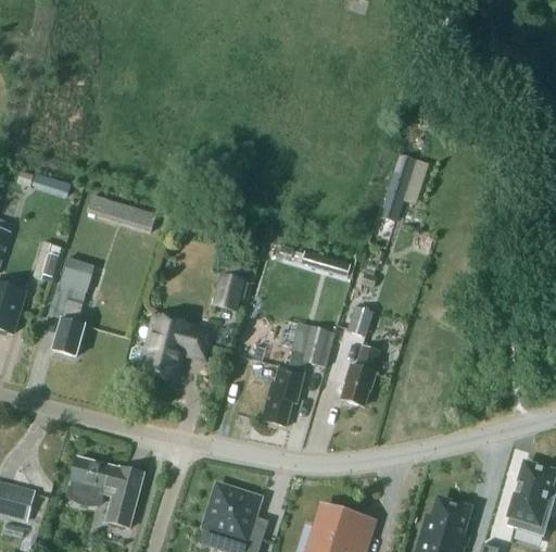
[(400,153),(380,215),(395,220),(415,158),(400,153)]
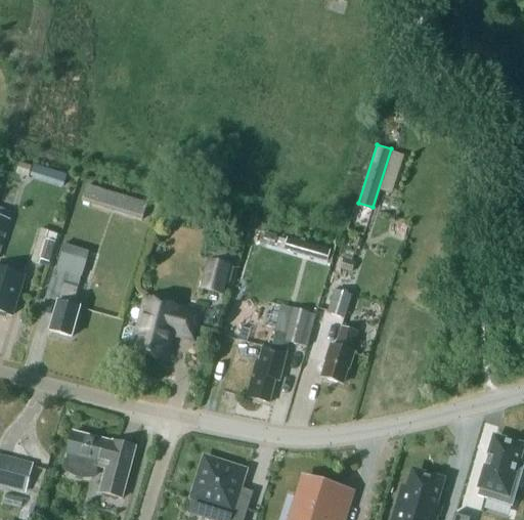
[(67,183),(71,171),(37,160),(33,172),(67,183)]
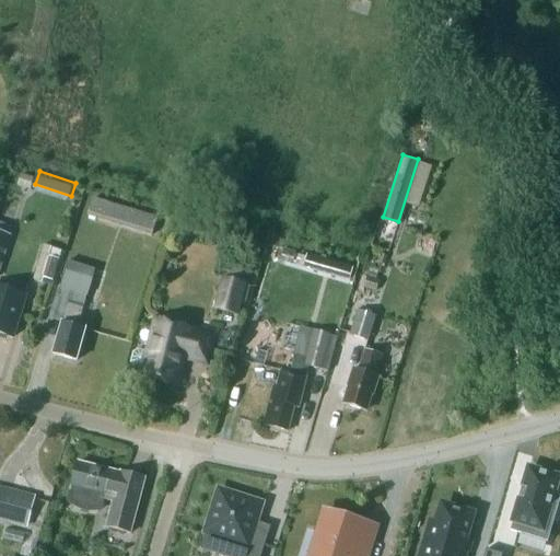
[(88,211),(151,231),(156,215),(93,195),(88,211)]
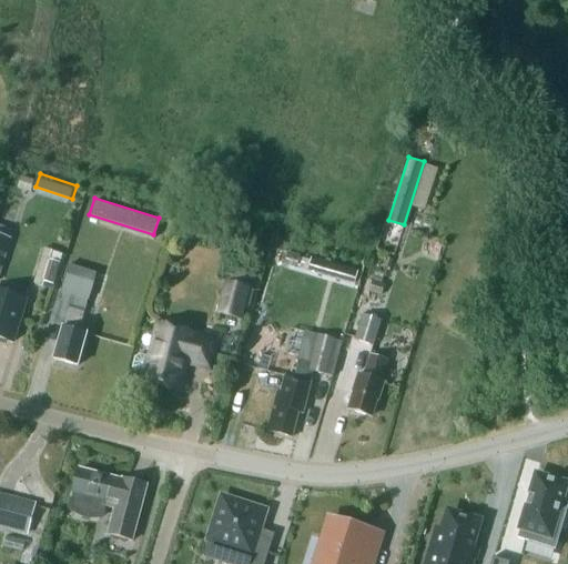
[(0,270),(11,235),(0,231),(0,270)]
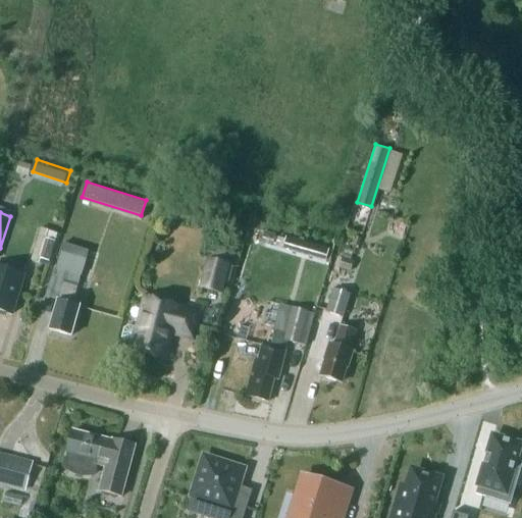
[(328,247),(284,235),(282,244),(326,256),(328,247)]
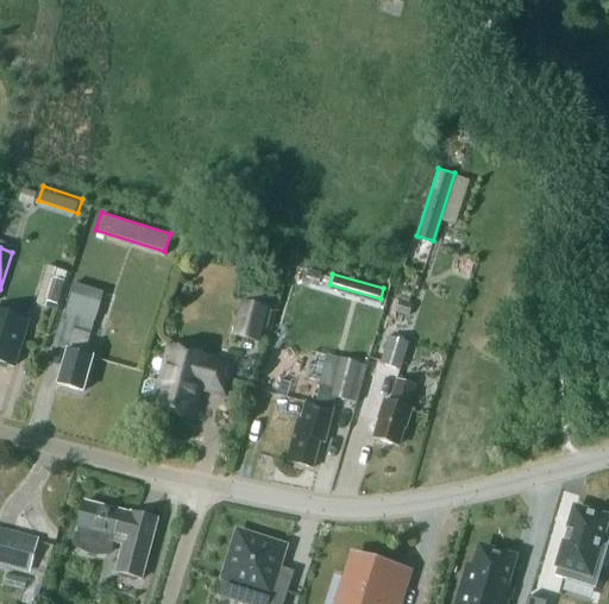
[(48,297),(57,301),(64,277),(54,275),(48,297)]
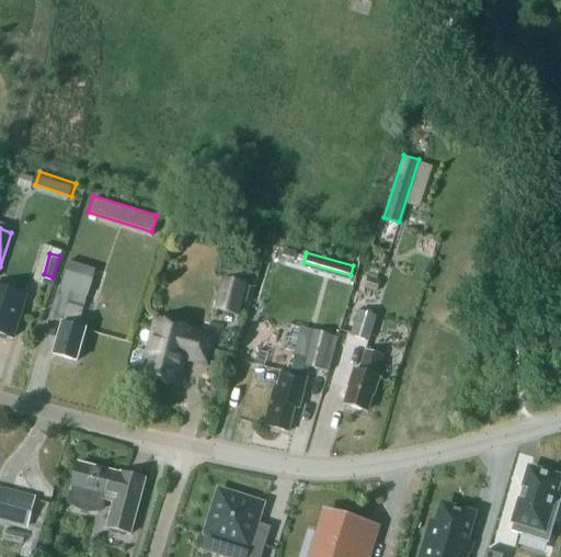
[(60,284),(87,293),(95,266),(68,258),(60,284)]
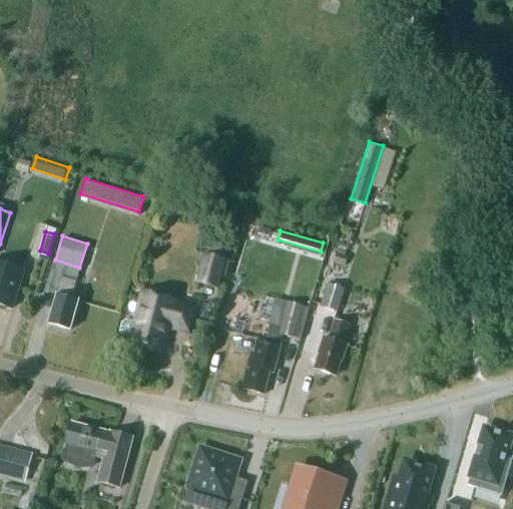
[(195,280),(218,285),(225,256),(202,250),(195,280)]
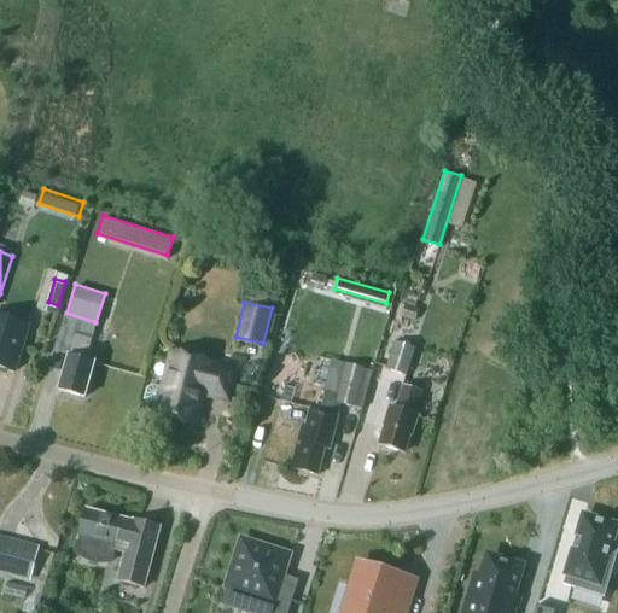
[(0,363),(15,368),(28,321),(0,311),(0,363)]
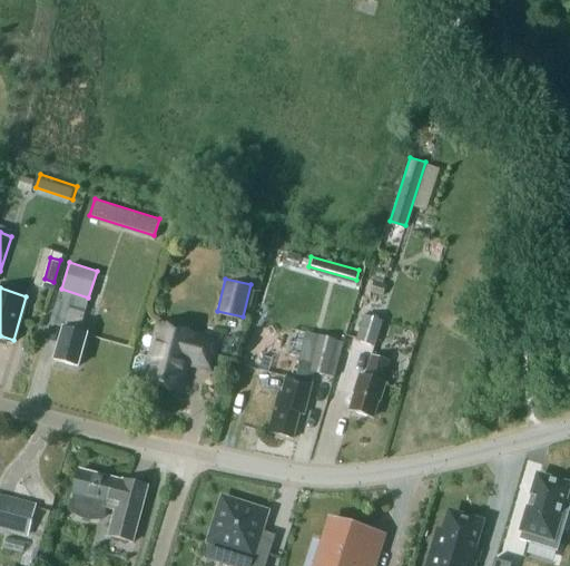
[(110,318),(127,321),(135,293),(112,288),(108,301),(114,302),(110,318)]
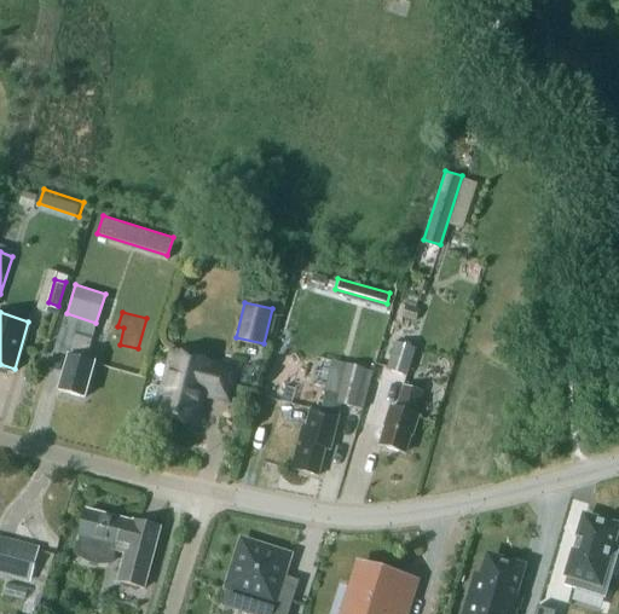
[(58,387),(85,394),(94,359),(86,357),(92,335),(75,330),(69,352),(58,387)]
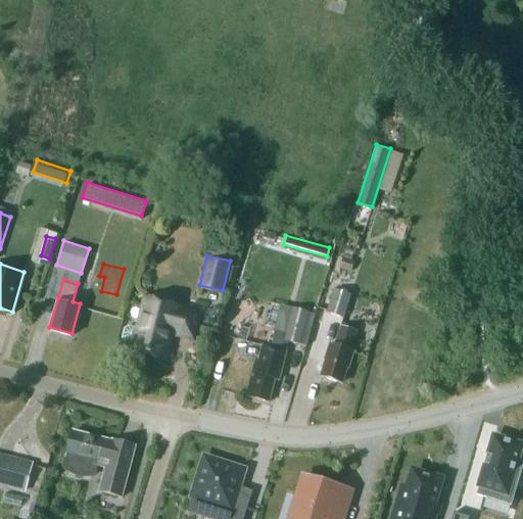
[(327,310),(343,315),(350,291),(334,286),(327,310)]
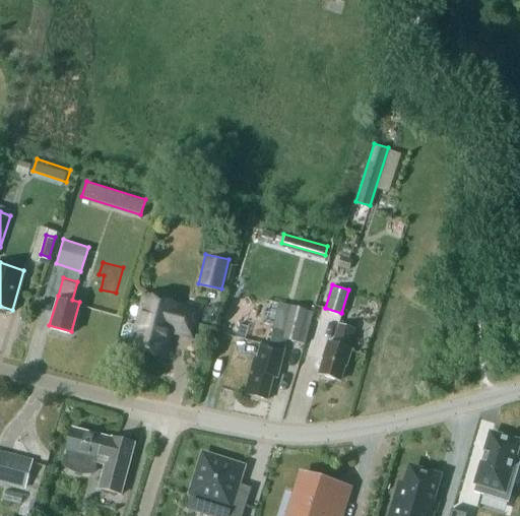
[(133,340),(131,344),(164,352),(170,327),(192,333),(198,309),(177,304),(177,302),(145,294),(137,323),(128,321),(124,324),(122,328),(121,333),(124,337),(133,340)]
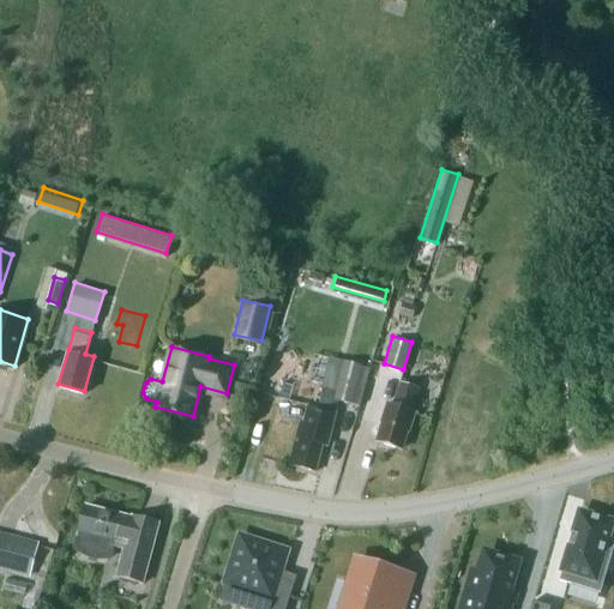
[(371,366),(361,363),(343,359),(337,385),(324,381),(318,404),(308,402),(304,421),(300,420),(289,462),(315,469),(323,441),(327,442),(336,409),(335,409),(337,397),(361,403),(371,366)]
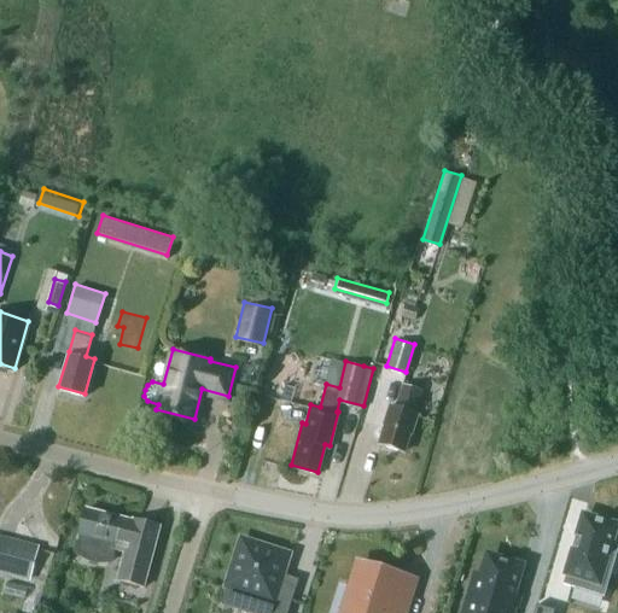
[(414,410),(421,387),(402,381),(395,404),(389,402),(383,424),(385,424),(379,442),(403,449),(408,431),(412,432),(418,412),(414,410)]
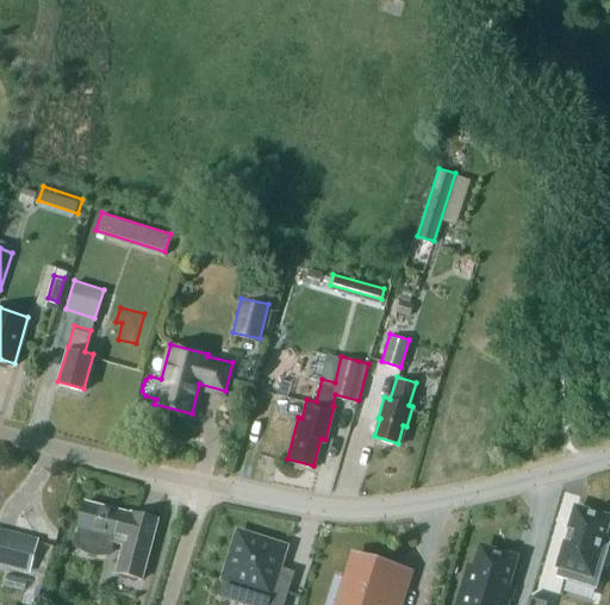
[(106,552),(111,550),(113,541),(123,543),(116,571),(142,577),(157,517),(131,510),(131,512),(85,499),(78,525),(79,525),(74,541),(78,544),(82,547),(86,549),(91,550),(95,552),(101,552),(106,552)]
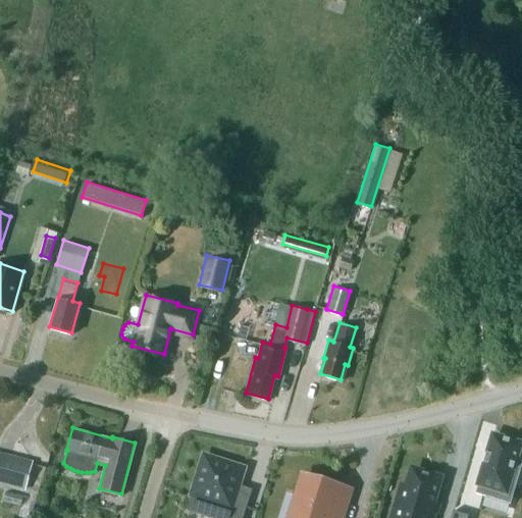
[(484,461),(475,490),(510,502),(521,461),(521,459),(516,458),(521,441),(492,432),(487,451),(486,451),(486,452),(487,452),(484,460),(483,461),(484,461)]
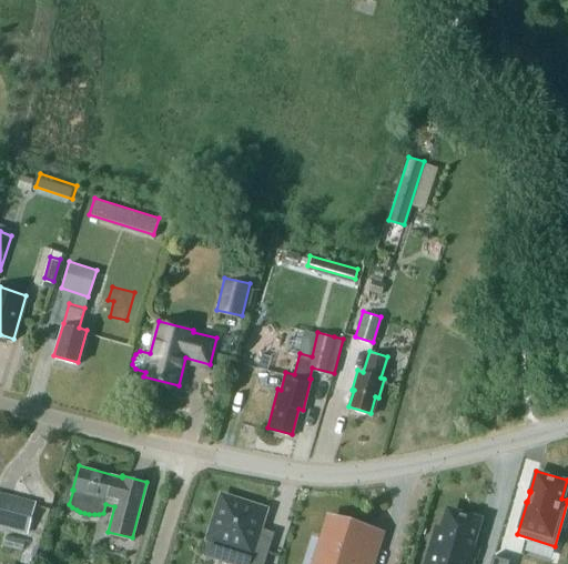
[(0,524),(28,532),(37,500),(0,490),(0,524)]
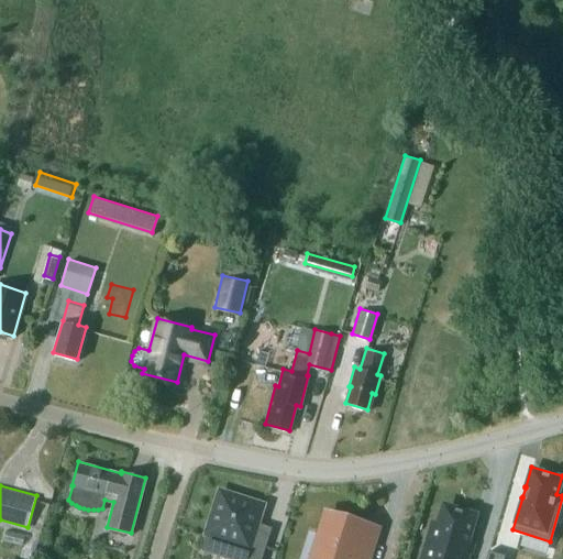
[(262,503),(220,490),(207,532),(246,544),(242,558),(260,558),(268,533),(254,527),(262,503)]
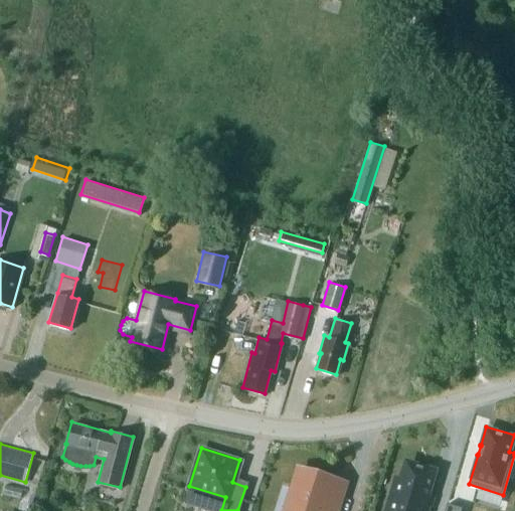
[(389,502),(386,510),(426,510),(432,497),(426,495),(434,470),(407,462),(402,477),(397,476),(389,502)]
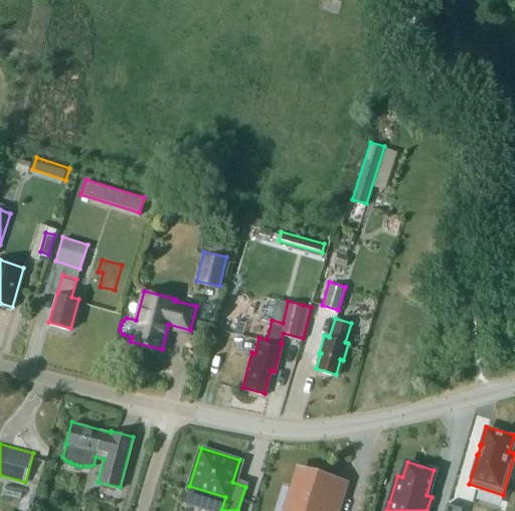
[(285,484),(277,510),(335,510),(341,495),(324,489),(328,475),(299,466),(293,487),(285,484)]
